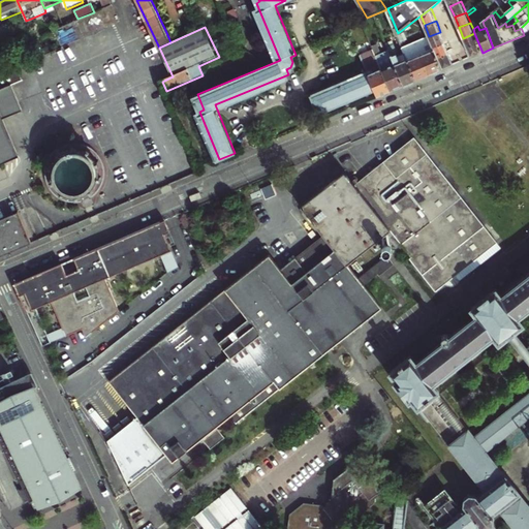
[(430,37),(434,47),(444,42),(442,37),(440,32),(429,36),(430,37)]
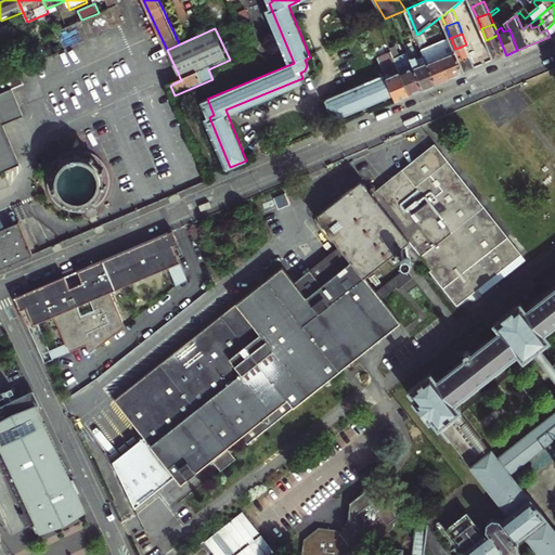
[(490,48),(494,60),(506,55),(498,35),(486,40),(490,48)]
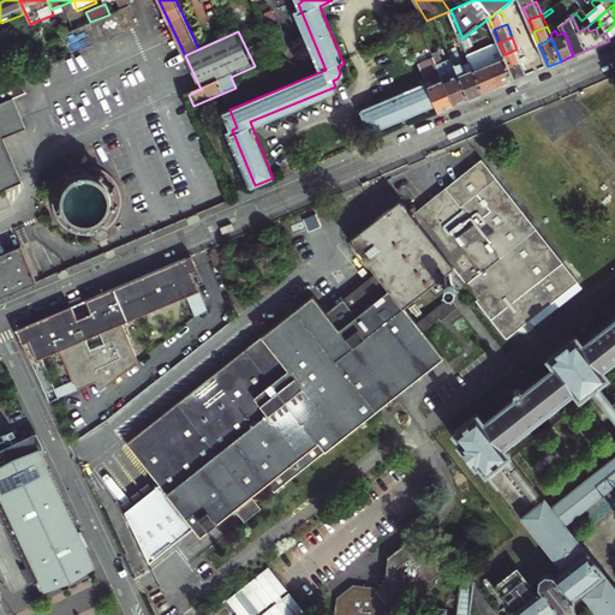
[(484,49),(491,65),(500,87),(508,83),(515,81),(509,67),(505,54),(500,43),(484,49)]
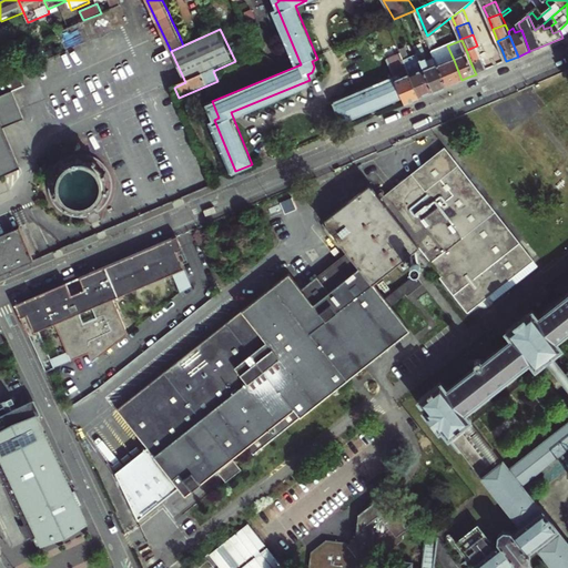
[(416,47),(419,54),(435,92),(442,89),(448,87),(436,57),(429,60),(424,47),(421,49),(419,44),(416,47)]
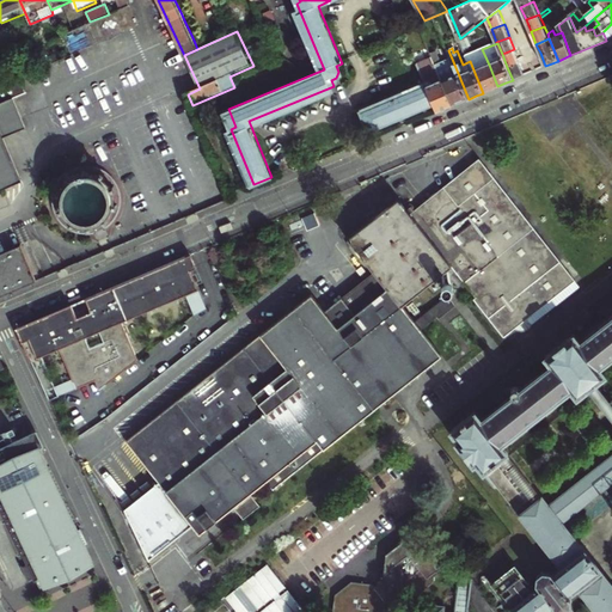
[(502,54),(507,67),(520,62),(518,55),(514,49),(502,54)]
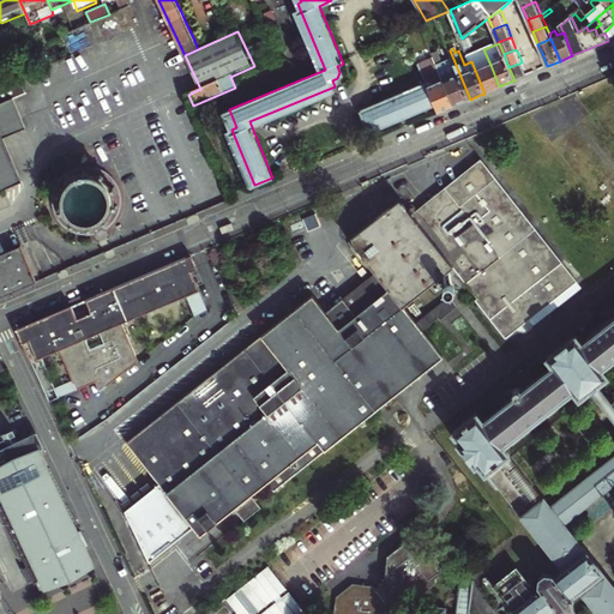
[(469,55),(471,61),(485,94),(493,90),(499,86),(491,65),(486,67),(479,52),(469,55)]
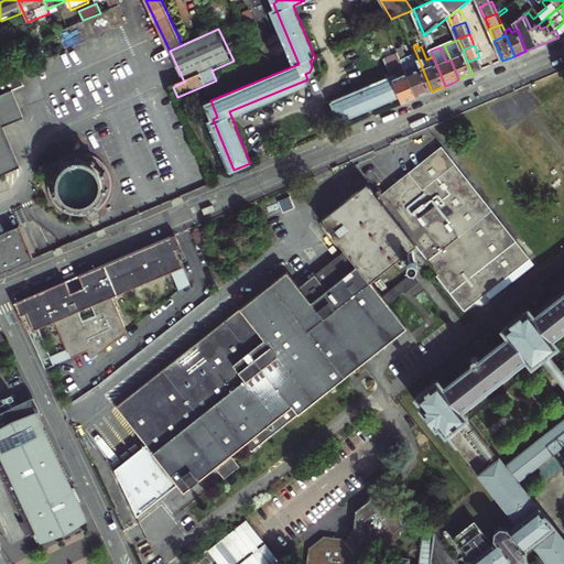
[(392,75),(400,96),(403,104),(411,100),(418,97),(402,60),(399,53),(386,60),(392,75)]
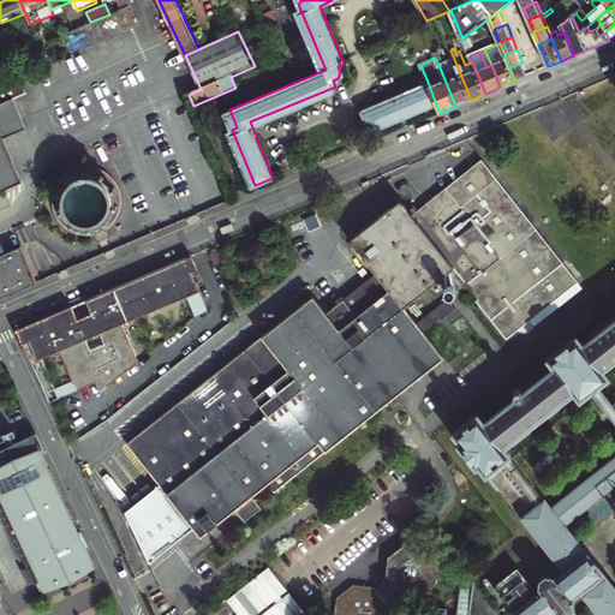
[(439,65),(455,106),(465,102),(471,100),(454,59),(439,65)]
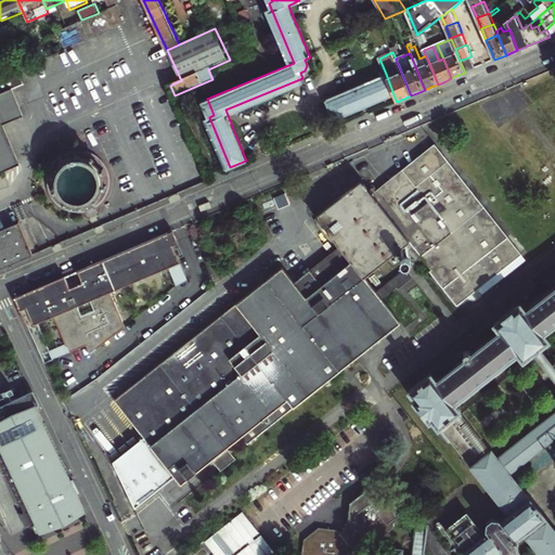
[(472,56),(460,61),(465,73),(476,67),(474,62),(472,56)]
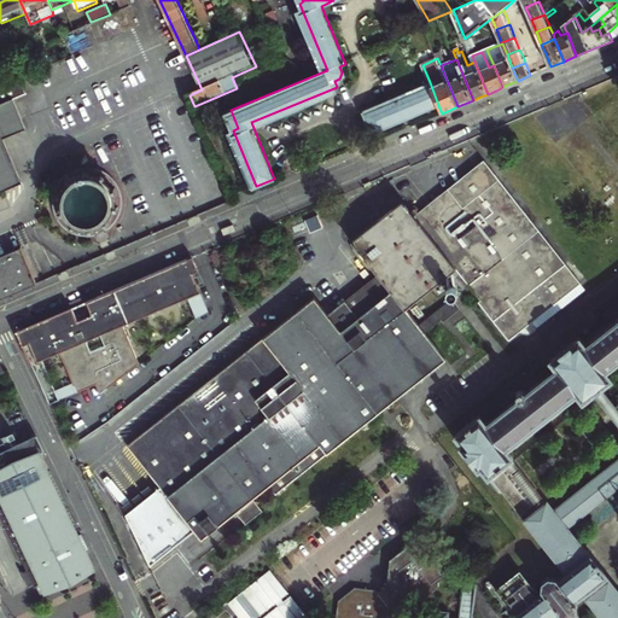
[(21,69),(24,77),(28,76),(34,74),(30,65),(21,69)]
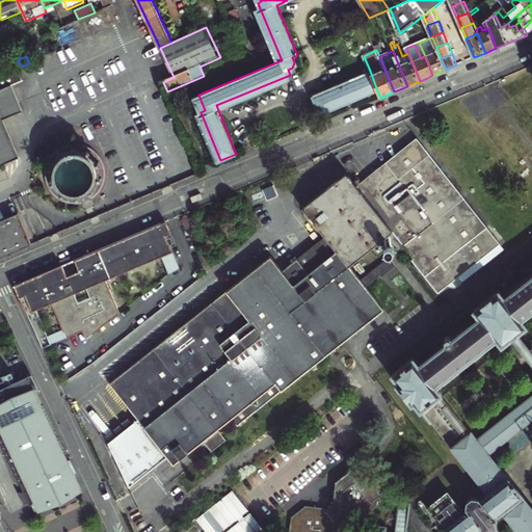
[(0,75),(0,163),(19,156),(2,116),(27,106),(19,86),(31,81),(24,65),(21,67),(0,75)]
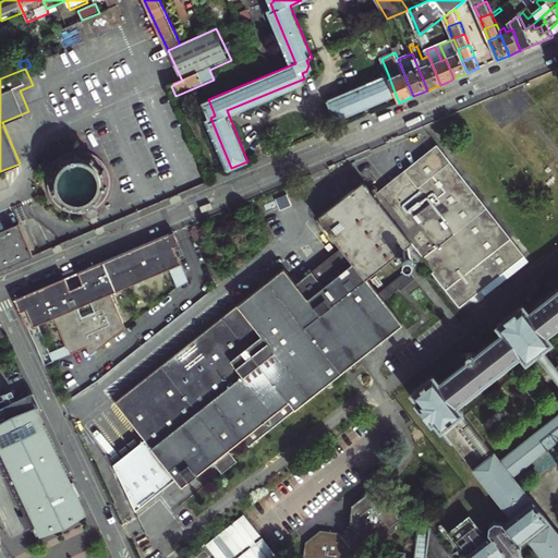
[(388,74),(329,99),(337,119),(342,117),(396,95),(388,74)]
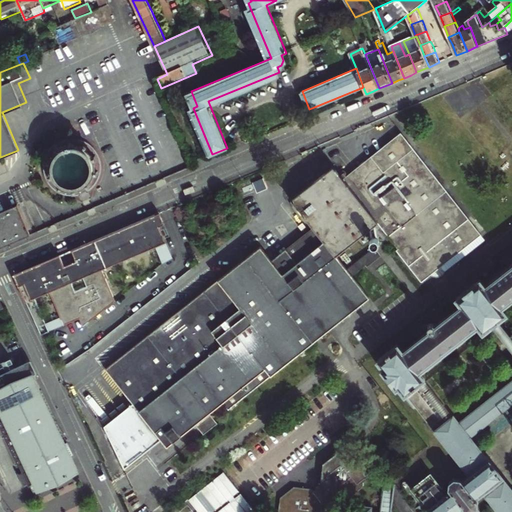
[(344,180),(378,223),(392,241),(423,280),(429,275),(432,277),(434,278),(437,278),(439,277),(441,276),(443,274),(444,272),(445,269),(445,267),(444,265),(443,264),(480,235),(401,134),(344,180)]
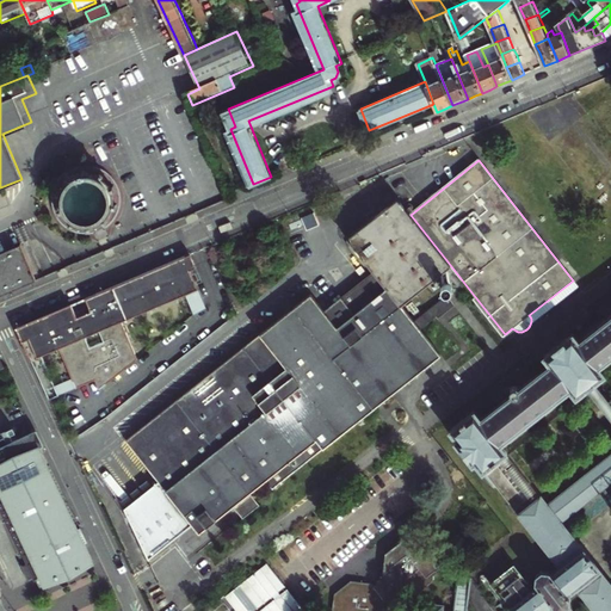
[(60,209),(62,213),(66,210),(68,215),(72,218),(69,222),(73,224),(75,226),(78,222),(82,223),(84,224),(87,224),(87,229),(93,228),(93,224),(97,223),(98,223),(103,221),(105,224),(110,220),(107,217),(110,215),(112,213),(113,209),(115,205),(118,207),(119,199),(116,199),(116,197),(116,193),(115,189),(118,186),(116,181),(111,183),(109,180),(109,179),(104,176),(106,172),(103,171),(100,168),(98,172),(96,172),(93,171),(91,171),(87,171),(87,167),(81,167),(81,172),(79,173),(76,174),(75,174),(74,176),(72,177),(69,174),(67,177),(65,179),(67,181),(66,185),(65,186),(63,191),(59,191),(59,193),(59,197),(62,197),(62,202),(63,204),(59,207),(60,209)]
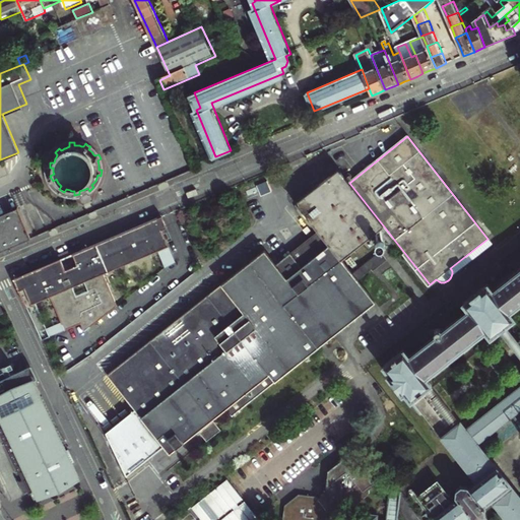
[(263,250),(108,374),(135,408),(117,421),(105,432),(126,475),(164,445),(170,452),(198,430),(206,440),(221,429),(213,417),(228,406),(233,414),(318,346),(325,341),(332,335),(375,303),(358,280),(372,269),(373,271),(387,260),(380,251),(352,273),(341,260),(384,226),(349,183),(338,168),(294,202),(316,232),(274,264),(263,250)]
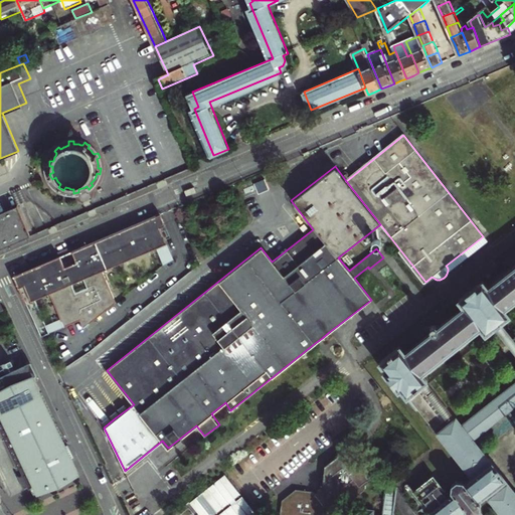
[(252,183),(255,192),(268,188),(264,179),(252,183)]
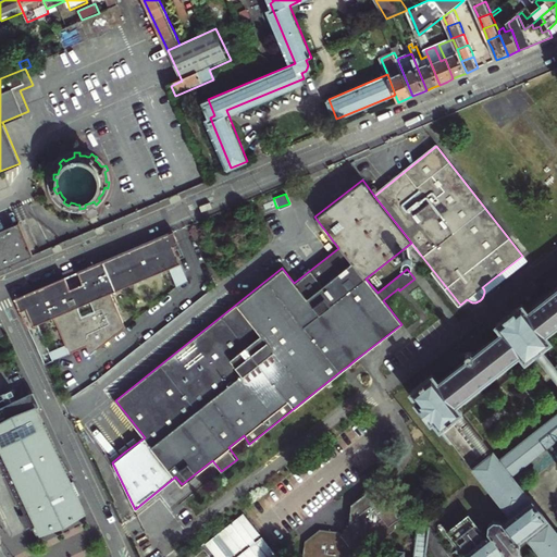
[(0,267),(31,255),(17,224),(0,231),(0,267)]
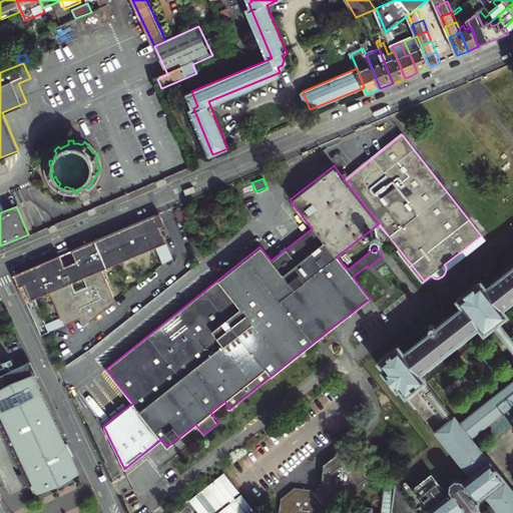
[(65,253),(15,275),(43,336),(51,332),(47,324),(35,297),(49,291),(61,318),(65,325),(81,318),(84,317),(88,325),(116,302),(102,269),(155,246),(163,265),(173,258),(167,241),(168,240),(162,225),(166,223),(161,211),(86,243),(65,253)]
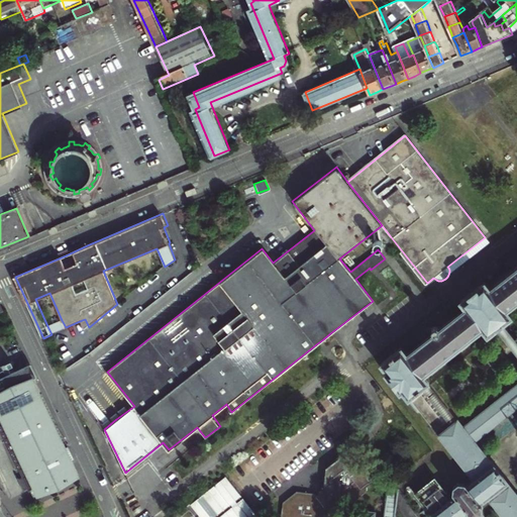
[(381,247),(383,246),(384,245),(385,243),(386,242),(385,240),(384,238),(383,237),(381,236),(380,236),(378,236),(376,237),(375,239),(374,240),(374,242),(375,244),(376,245),(378,246),(379,247),(381,247)]
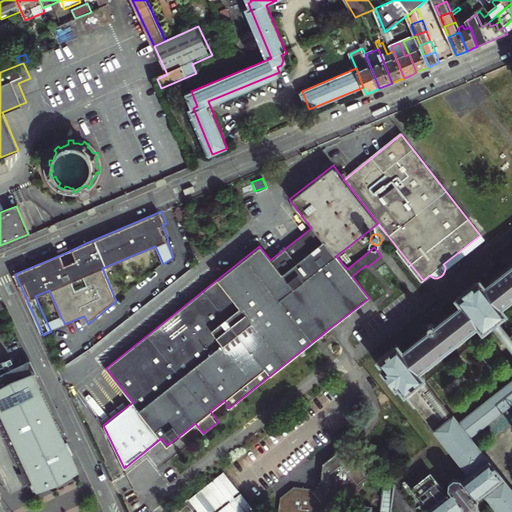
[(397,388),(403,396),(418,384),(425,378),(419,370),(476,325),(481,332),(491,325),(497,320),(507,313),(501,306),(511,297),(511,260),(483,283),(478,276),(453,296),(458,303),(434,322),(431,318),(428,318),(425,320),(425,323),(428,326),(401,347),(396,341),(373,358),(380,366),(378,368),(394,389),(397,388)]
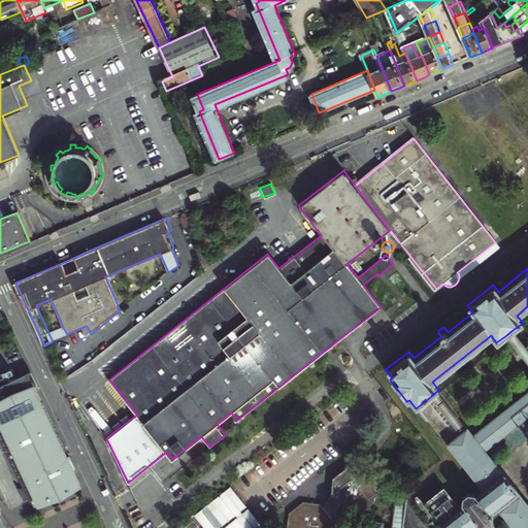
[(63,327),(48,333),(53,341),(67,334),(63,327)]
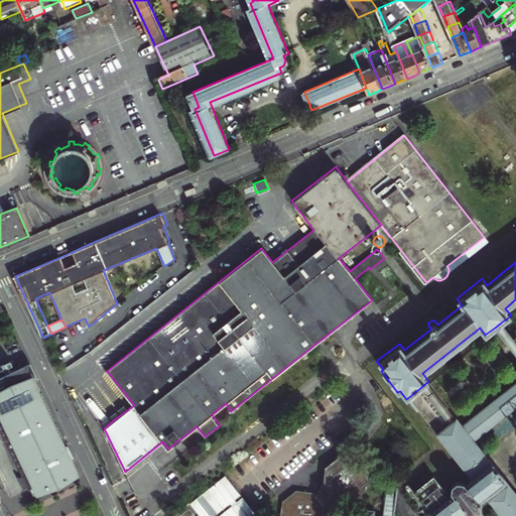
[(515,355),(515,341),(507,330),(501,323),(495,328),(515,355)]
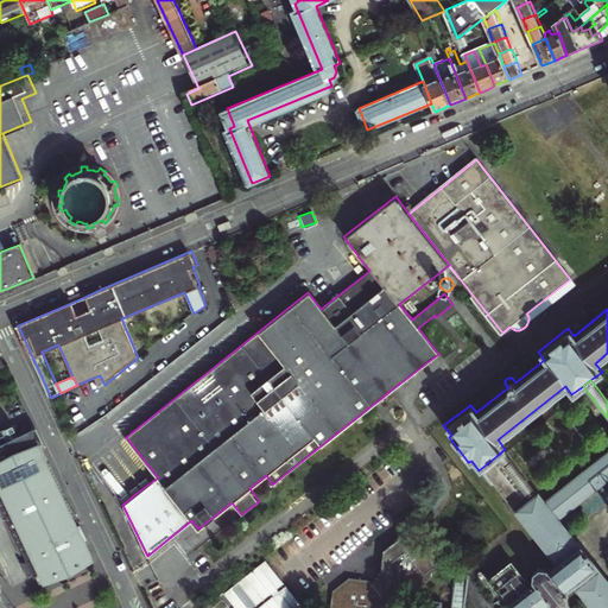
[(78,526),(35,429),(0,443),(0,506),(33,577),(42,572),(44,580),(93,558),(84,542),(88,540),(81,525),(78,526)]
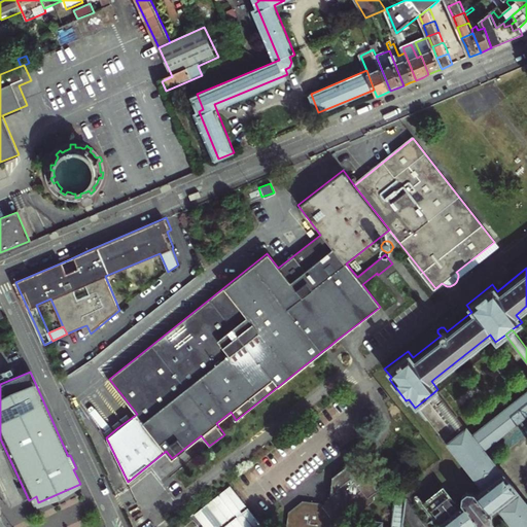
[(486,446),(526,413),(526,386),(472,429),(486,446)]
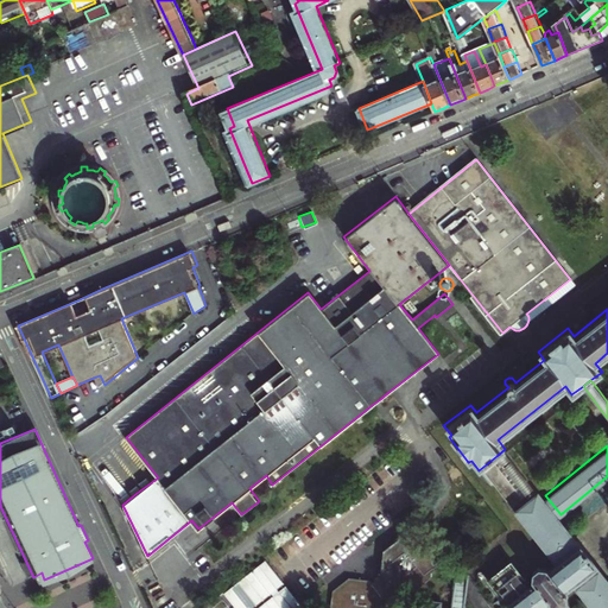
[(512,512),(530,498),(496,456),(479,470),(512,512)]
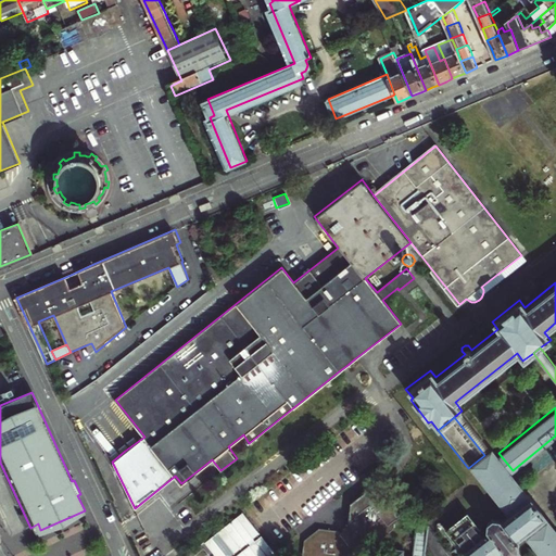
[(494,447),(484,455),(468,468),(507,516),(532,495),(523,484),(513,470),(498,453),(494,447)]
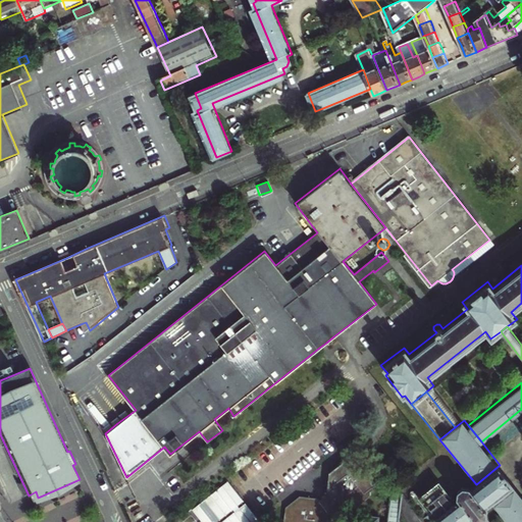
[(329,493),(317,503),(315,501),(298,499),(283,509),(280,521),(325,521),(326,515),(336,516),(337,505),(354,508),(367,497),(369,490),(376,487),(372,481),(374,476),(363,463),(345,461),(329,472),(327,491),(329,493)]
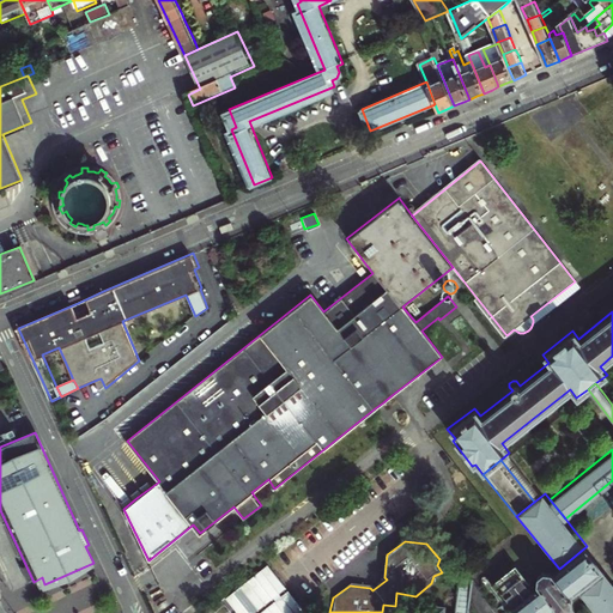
[(578,592),(606,569),(587,546),(559,569),(552,575),(551,574),(542,574),(538,578),(538,587),(539,588),(532,595),(527,589),(529,587),(515,569),(491,587),(510,612),(550,612),(556,608),(557,610),(565,611),(571,606),(572,598),(571,596),(578,592)]
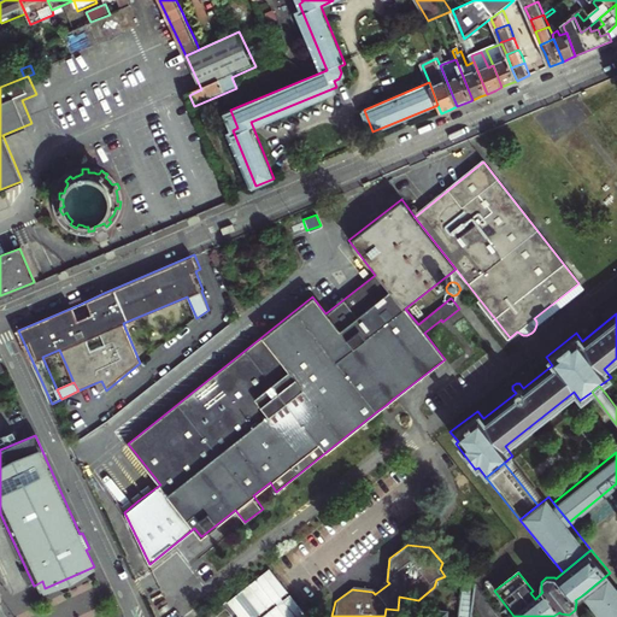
[(306,616),(270,568),(227,603),(238,616),(306,616)]
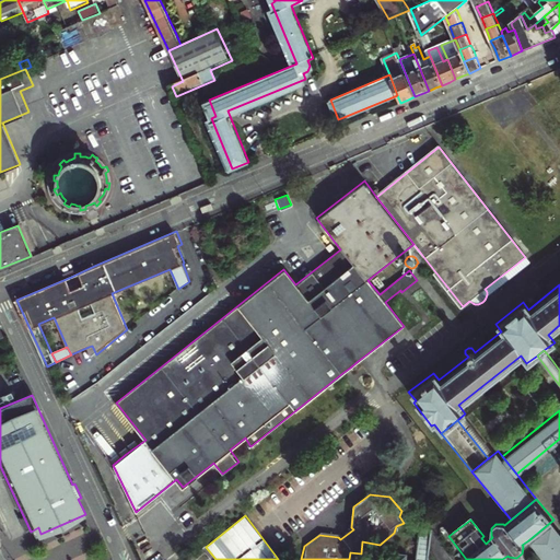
[(559,559),(559,527),(553,520),(528,540),(543,559),(559,559)]
